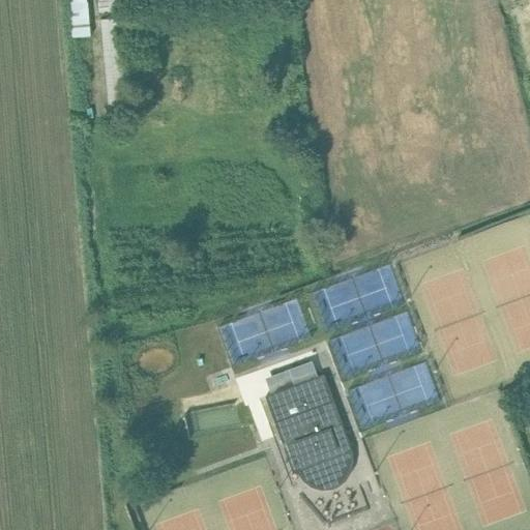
[(68,0),(70,21),(90,20),(88,0),(68,0)]
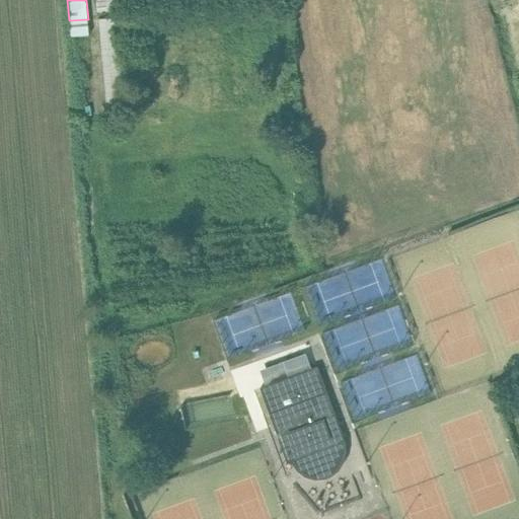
[(95,0),(97,14),(118,11),(117,2),(120,2),(119,0),(95,0)]
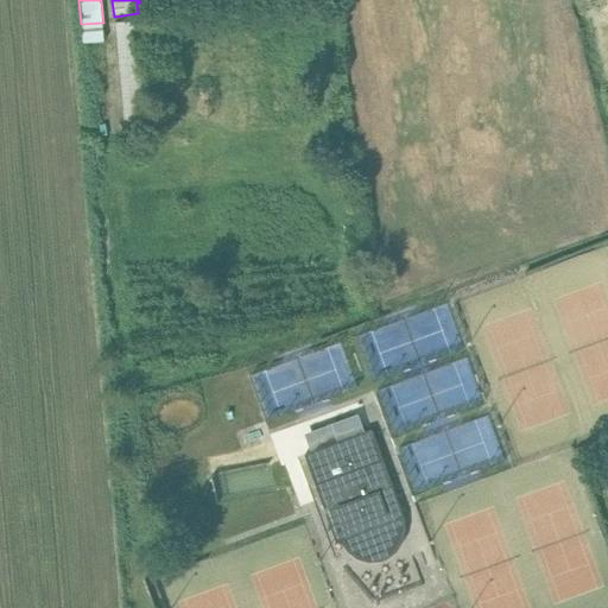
[(81,24),(82,45),(86,44),(86,49),(88,49),(90,67),(107,64),(106,45),(92,48),(92,44),(105,42),(103,23),(81,24)]
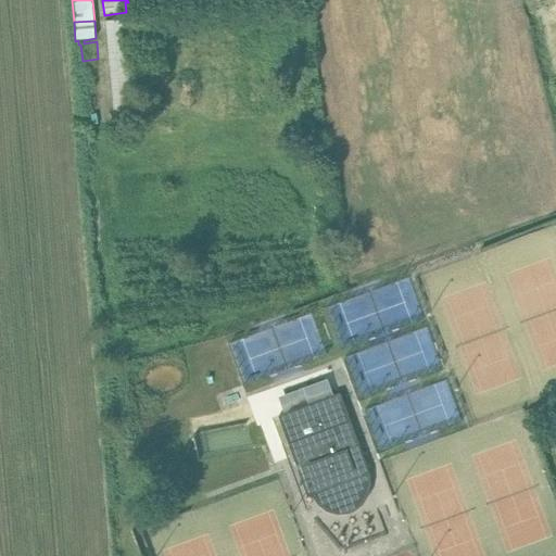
[(364,476),(366,475),(356,447),(359,445),(340,393),(278,416),(298,469),(304,466),(315,494),(318,493),(323,500),(329,506),(338,508),(346,507),(351,506),(358,501),(363,493),(365,484),(364,476)]
